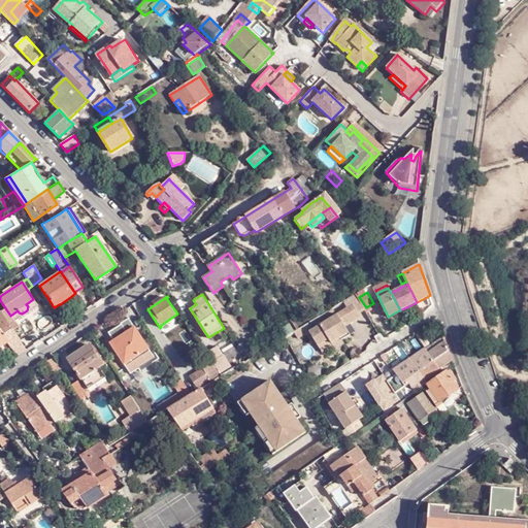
[(10,316),(6,309),(1,312),(13,331),(20,327),(15,322),(38,306),(33,299),(26,304),(28,306),(27,310),(22,314),(19,312),(18,310),(10,316)]
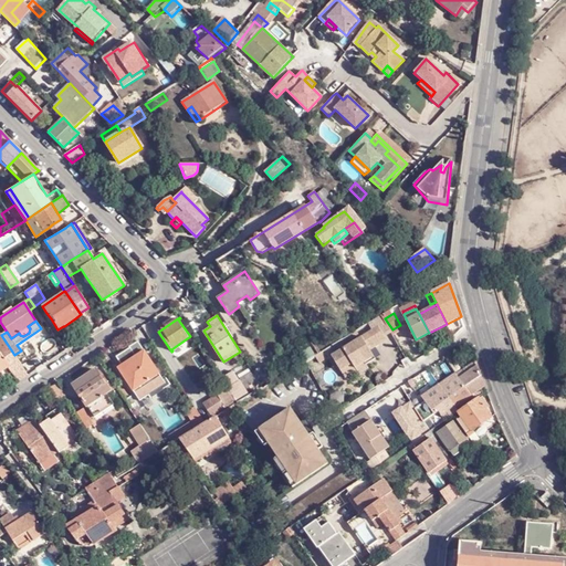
[(373,343),(376,347),(387,339),(379,326),(332,356),(342,370),(353,364),(355,368),(356,368),(365,363),(366,365),(376,359),(370,349),(368,346),(373,343)]
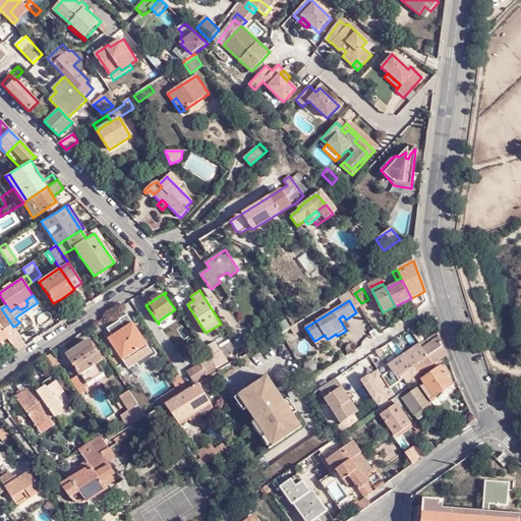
[(16,351),(25,345),(13,327),(1,308),(0,308),(0,342),(7,338),(16,351)]
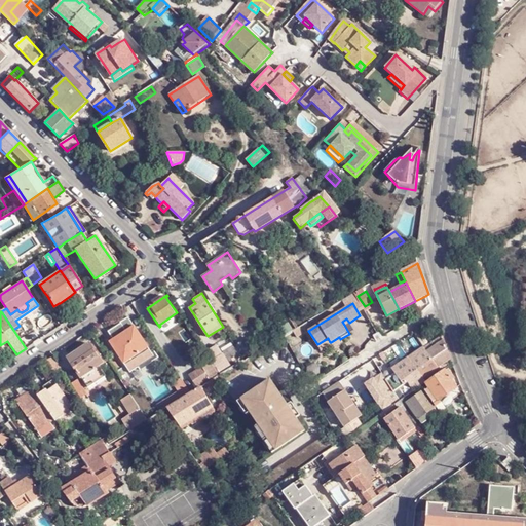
[(64,324),(69,320),(66,314),(61,317),(64,324)]
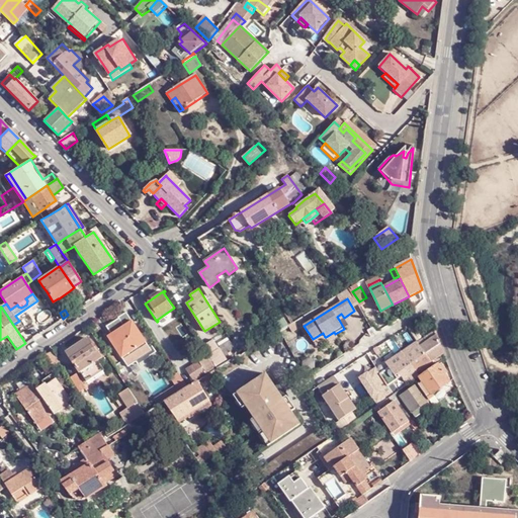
[(114,338),(110,340),(121,357),(127,366),(151,351),(146,342),(132,321),(111,334),(114,338)]
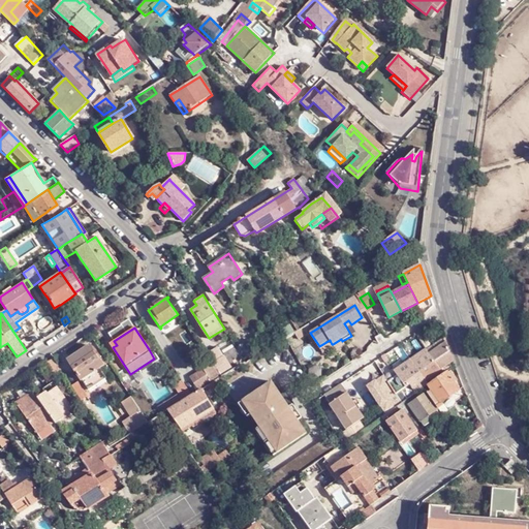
[(300,330),(294,333),(299,340),(306,336),(302,329),(300,330)]
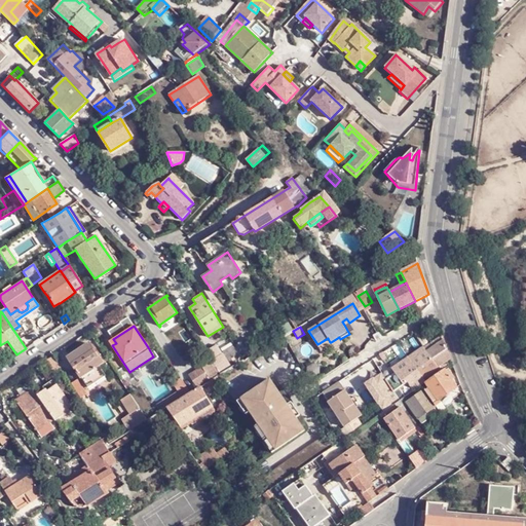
[(443,340),(445,339),(442,333),(430,340),(435,346),(443,340)]
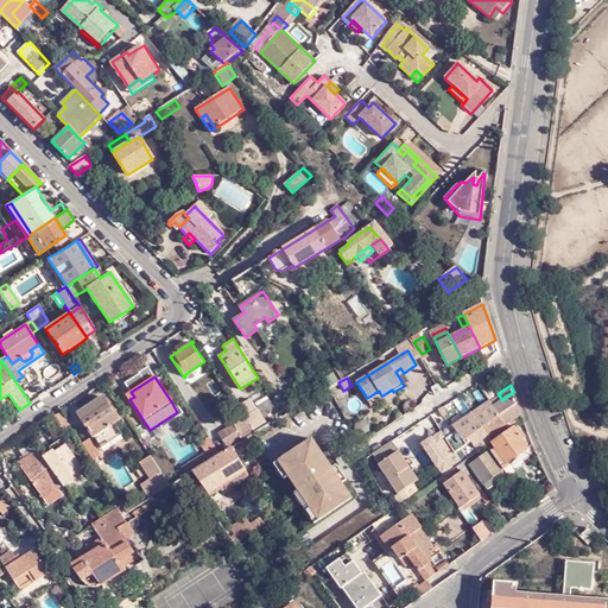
[(265,388),(238,405),(240,409),(245,416),(273,400),(265,388)]
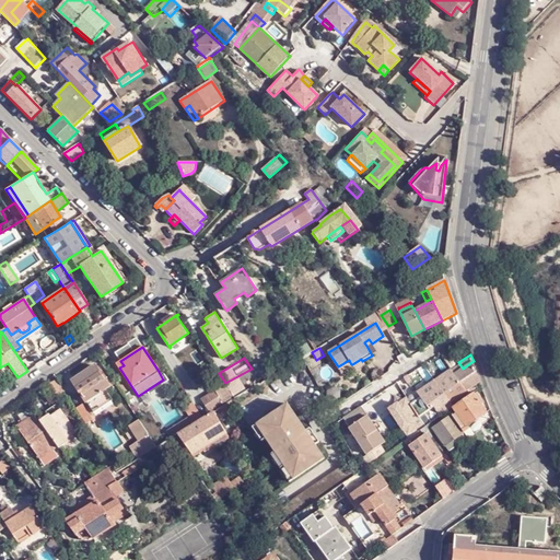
[(349,360),(338,366),(341,374),(353,366),(352,364),(351,364),(349,360)]
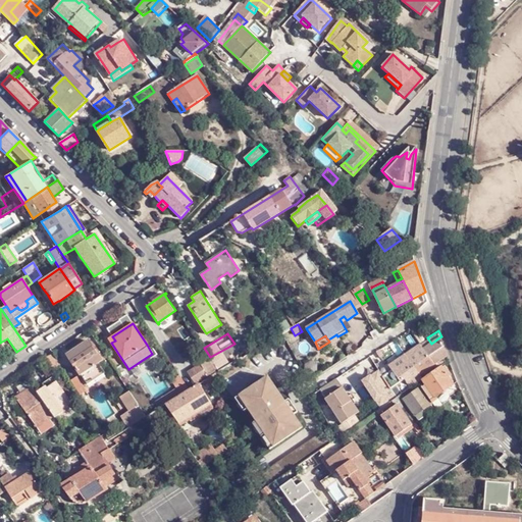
[(444,358),(448,356),(441,336),(439,337),(431,344),(424,349),(434,364),(444,358)]
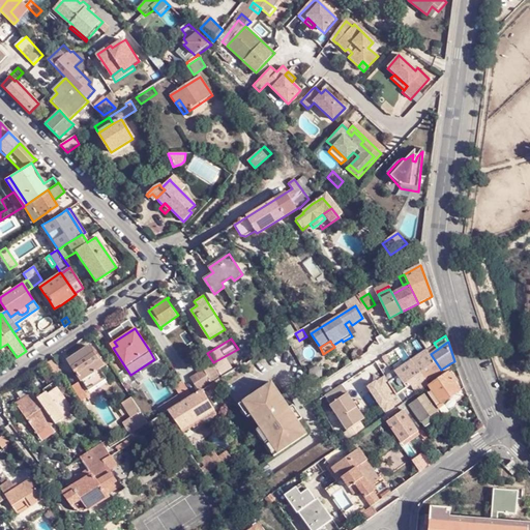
[(427,348),(431,354),(438,349),(434,343),(427,348)]
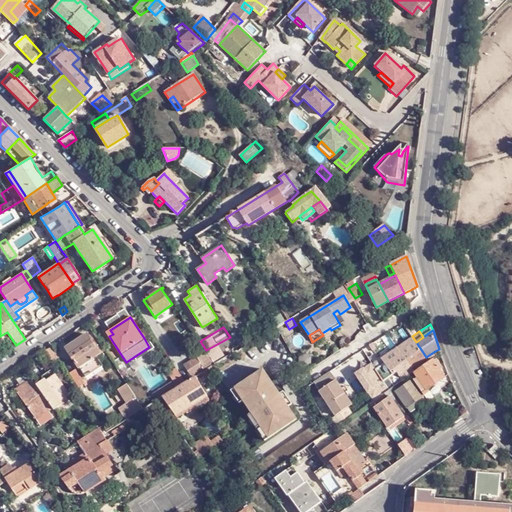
[(95,355),(99,353),(87,334),(78,340),(77,338),(74,340),(75,342),(66,348),(85,377),(102,365),(98,358),(95,355)]
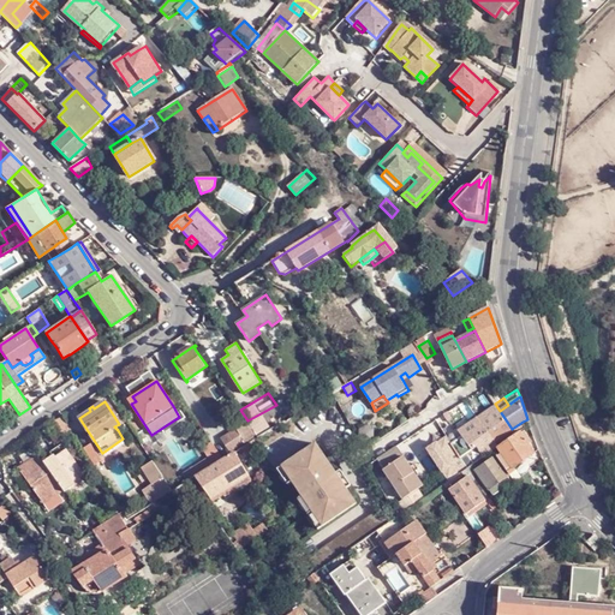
[(482,423),(500,411),(495,404),(477,417),(482,423)]
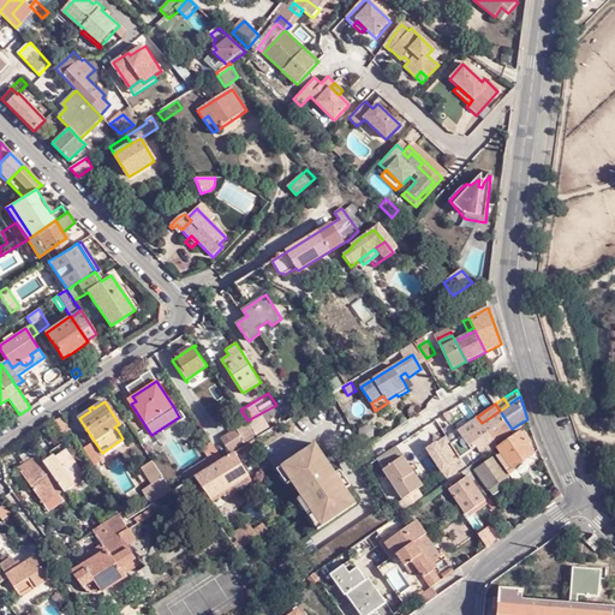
[(276,405),(248,421),(257,435),(260,439),(287,421),(276,405)]
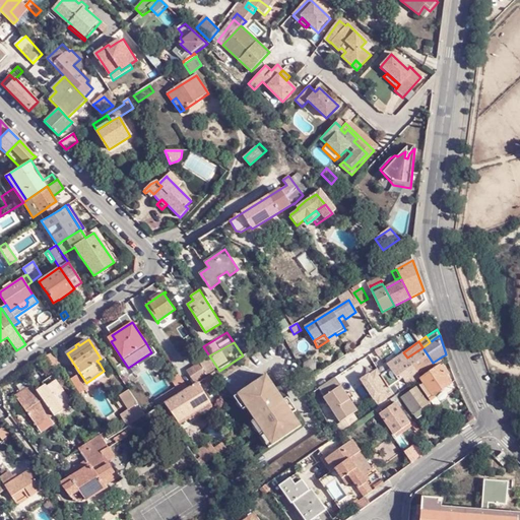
[(378,347),(379,349),(377,350),(379,354),(386,348),(383,344),(378,347)]
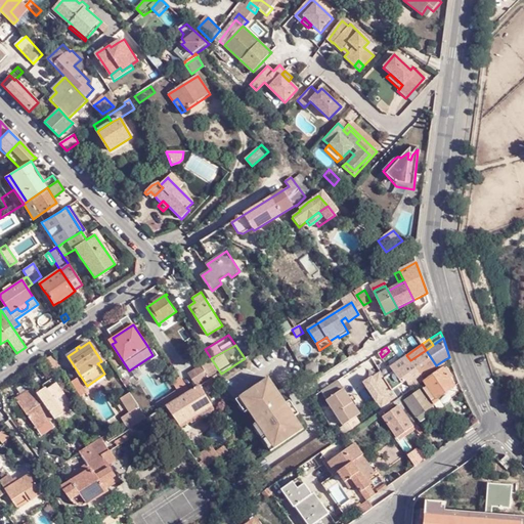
[(410,360),(422,376),(425,374),(436,365),(426,350),(410,360)]
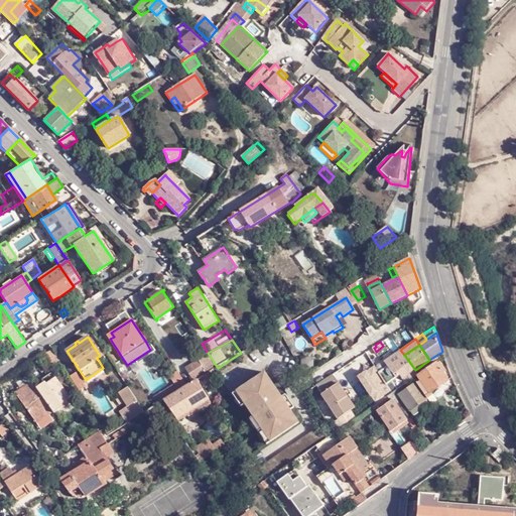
[(208,353),(204,347),(195,353),(199,359),(186,367),(195,380),(216,365),(208,353)]
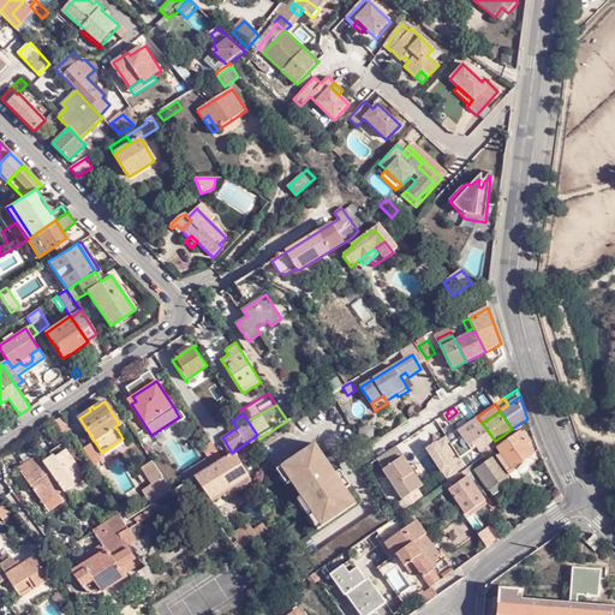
[(71,431),(61,416),(54,421),(64,436),(71,431)]
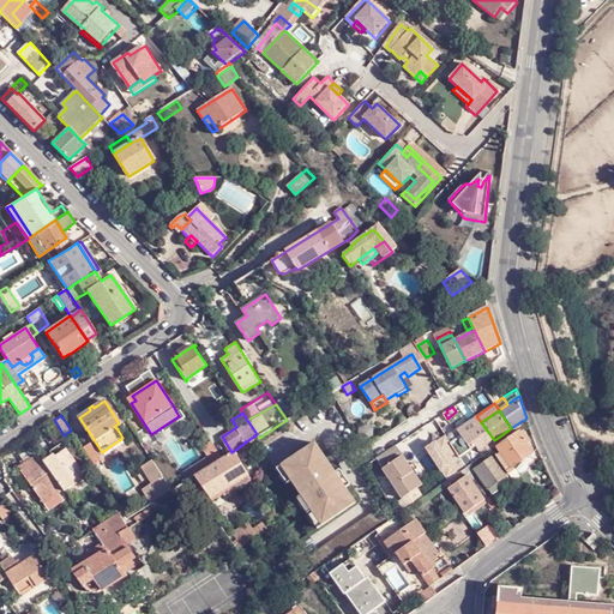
[(467,431),(481,422),(476,416),(459,428),(463,433),(467,431)]
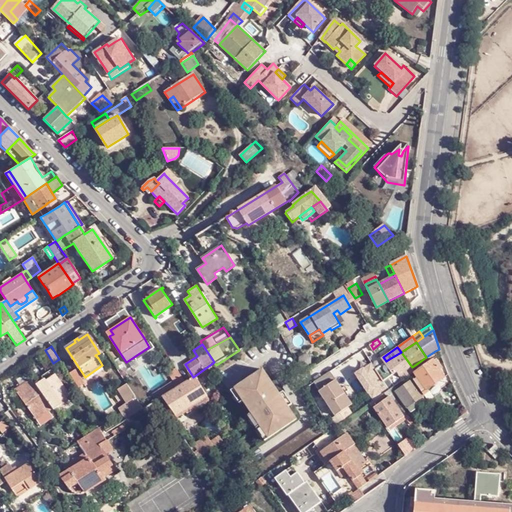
[(432,360),(438,356),(435,351),(426,357),(429,362),(432,360)]
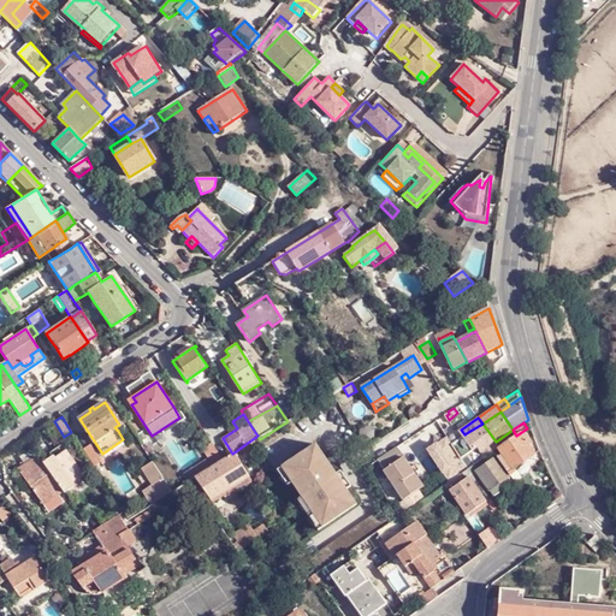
[(495,451),(499,448),(496,442),(483,424),(468,432),(479,448),(486,457),(495,451)]
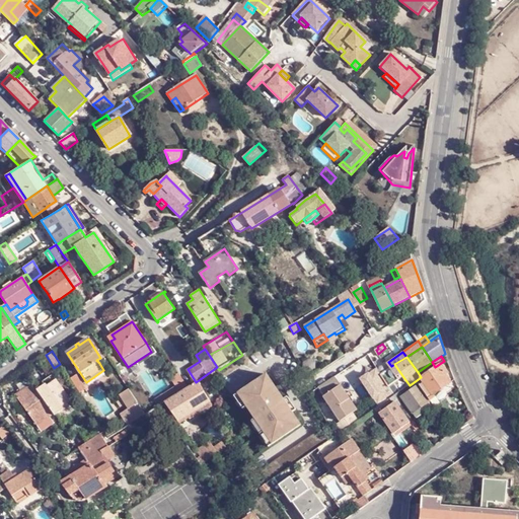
[(391,366),(381,373),(390,385),(403,377),(394,364),(391,366)]
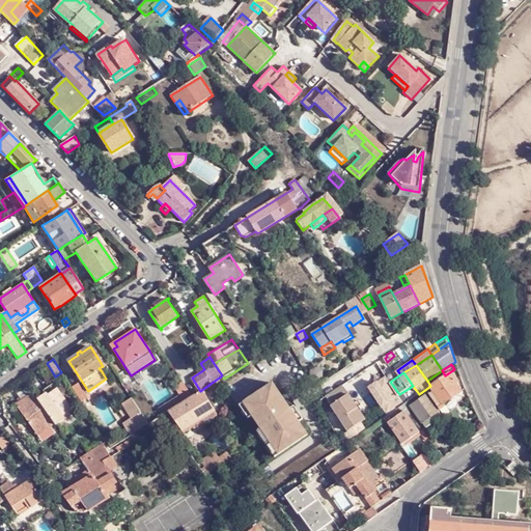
[(450,375),(448,373),(445,375),(434,383),(430,386),(434,391),(429,393),(438,407),(439,406),(443,402),(460,391),(455,384),(450,375)]
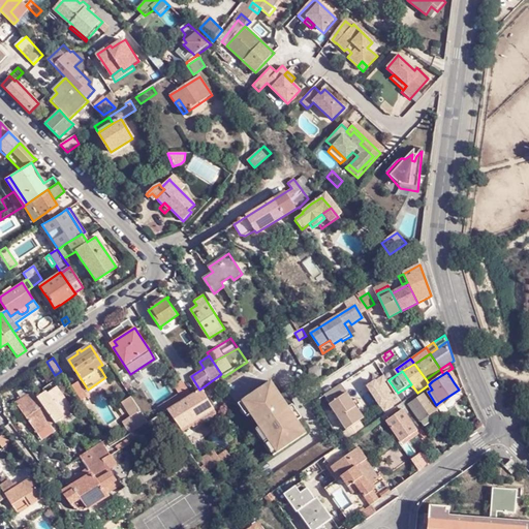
[(385,413),(397,406),(403,402),(404,401),(398,393),(389,380),(384,374),(367,385),(385,413)]
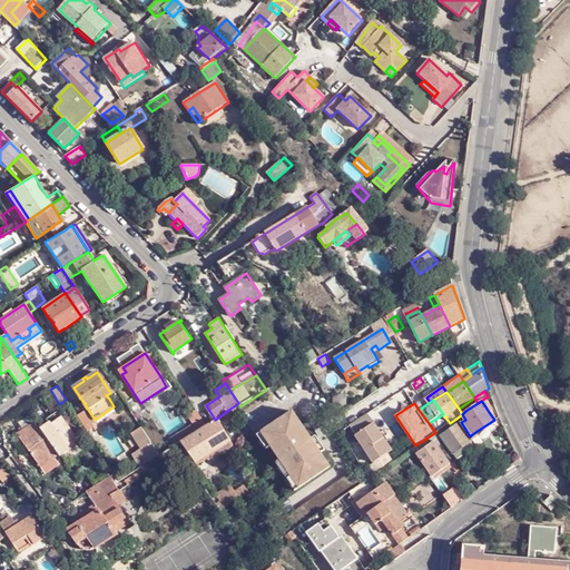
[(203,420),(197,410),(188,415),(194,425),(203,420)]
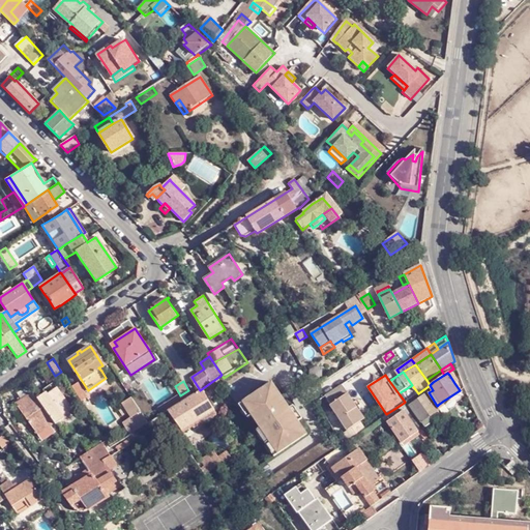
[(78,382),(71,386),(81,401),(87,396),(78,382)]
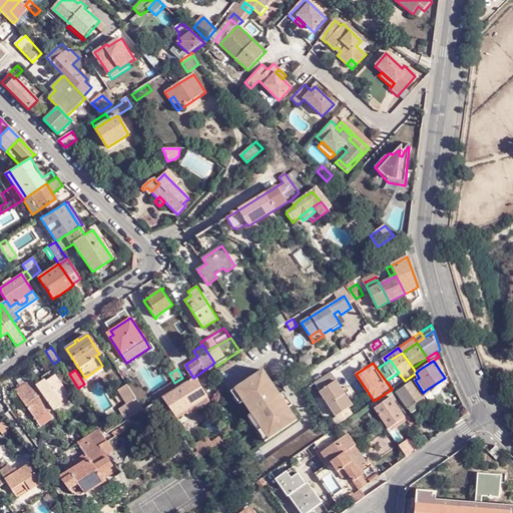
[(268,440),(297,420),(263,370),(232,390),(268,440)]
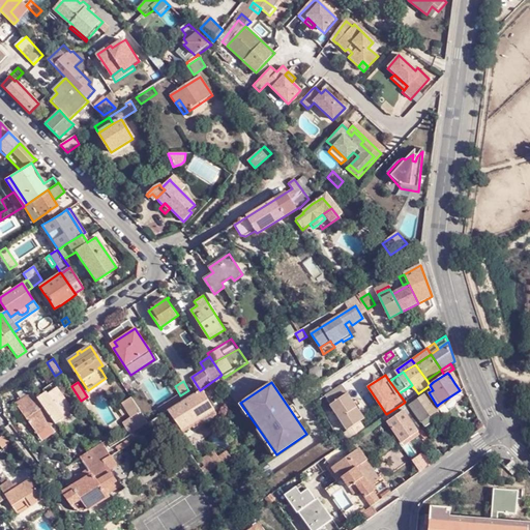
[(43,389),(46,392),(62,415),(71,409),(53,383),(43,389)]
